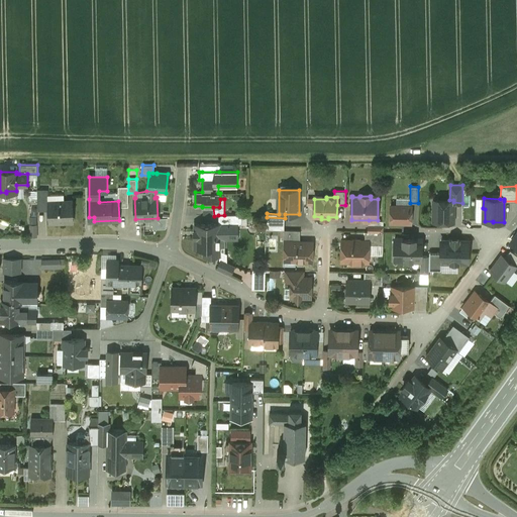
[(449,200),(435,200),(435,208),(433,209),(433,221),(453,221),(453,202),(453,200),(449,200)]
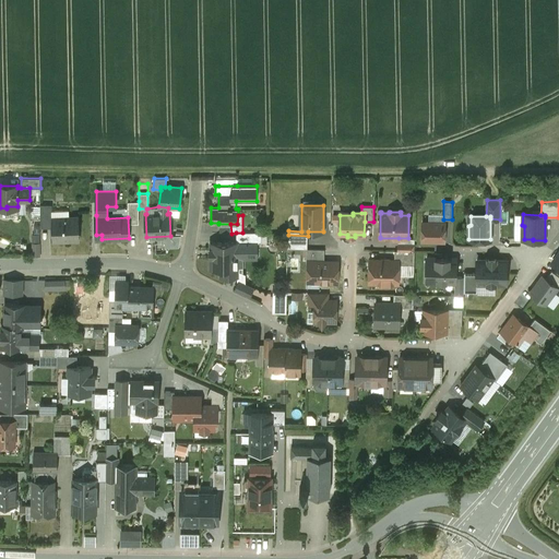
[(79,217),(51,218),(52,240),(80,239),(79,217)]
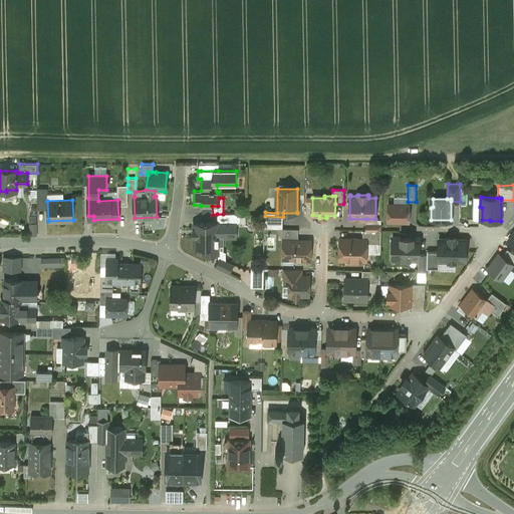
[(409,205),(389,204),(389,221),(409,221),(409,205)]
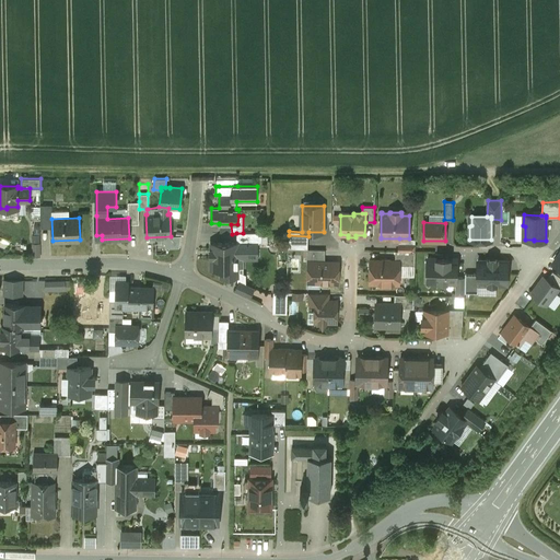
[(243,233),(236,233),(236,243),(236,244),(249,244),(257,244),(261,244),(261,233),(243,233)]
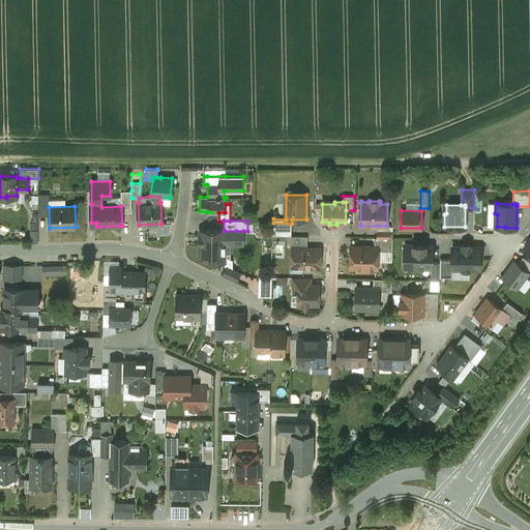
[(292,224),(273,223),(272,235),(291,236),(292,236),(292,224)]
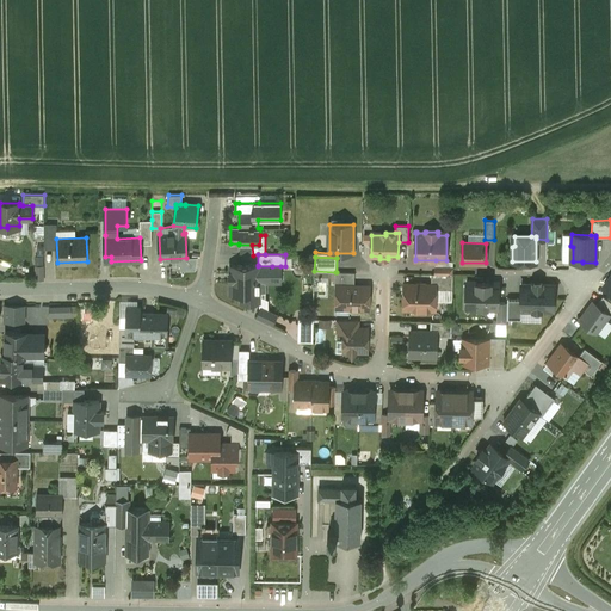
[(446,260),(436,260),(434,273),(434,275),(452,275),(454,260),(446,260)]
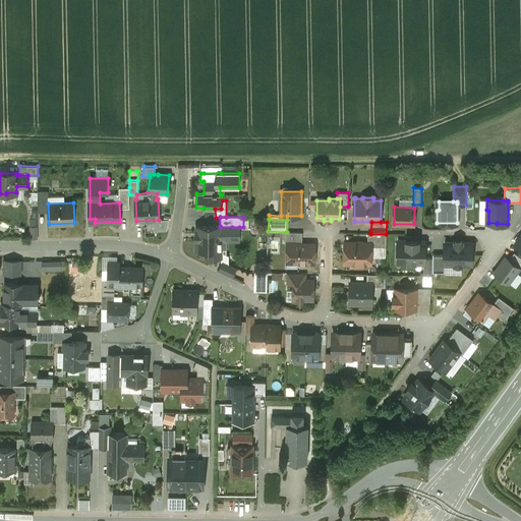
[(220,226),(196,226),(196,232),(195,232),(195,240),(196,240),(196,251),(197,251),(206,251),(206,258),(221,258),(221,253),(221,249),(221,241),(226,241),(232,241),(232,227),(220,227),(220,226)]
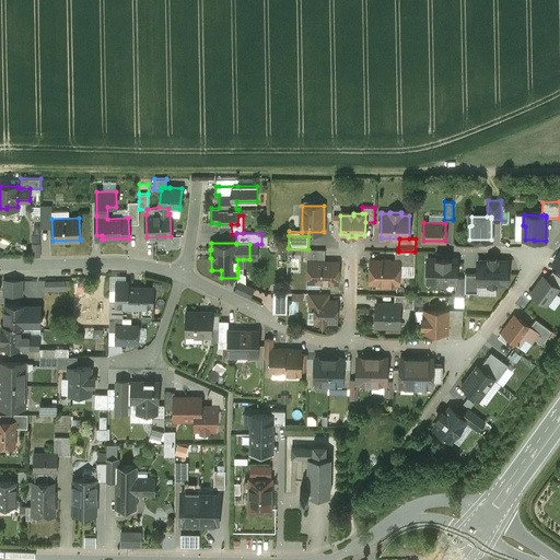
[(325,249),(308,249),(307,249),(306,263),(308,263),(308,261),(325,261),(325,249)]
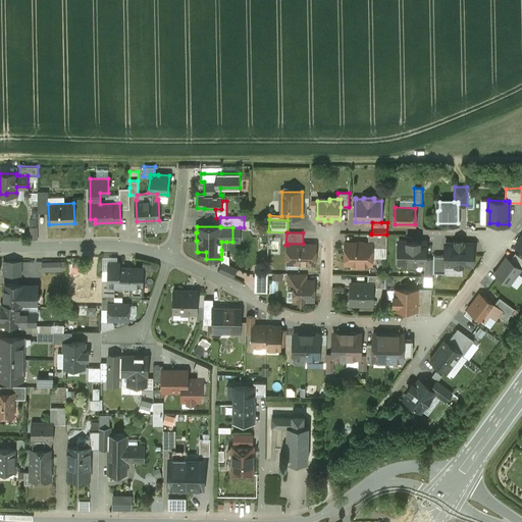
[(386,235),(371,235),(371,233),(368,233),(368,243),(372,243),(372,247),(386,247),(386,235)]
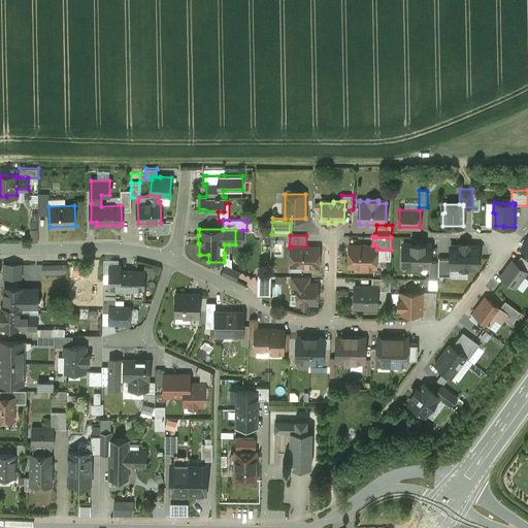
[(430,244),(403,243),(402,265),(429,266),(430,266),(430,261),(430,244)]
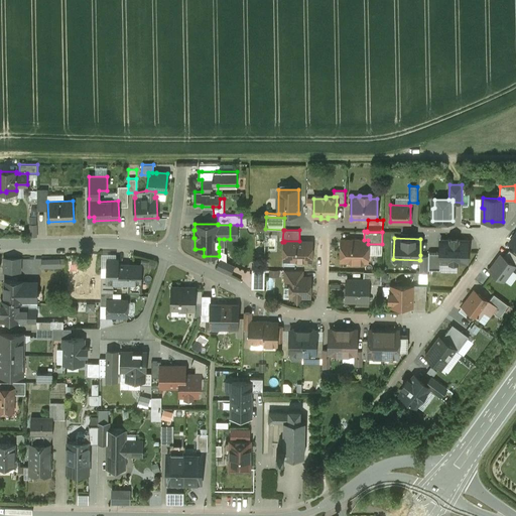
[(359,239),(352,239),(352,240),(343,240),(343,243),(342,242),(340,244),(340,248),(342,250),(343,250),(343,261),(367,261),(368,244),(368,240),(364,240),(359,240),(359,239)]
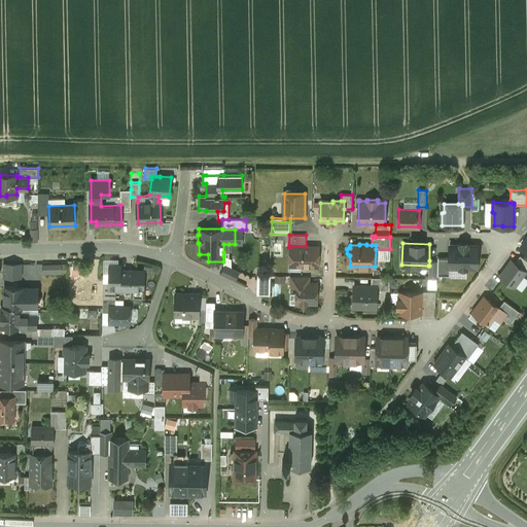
[(467,244),(460,244),(459,245),(450,245),(450,257),(449,267),(450,267),(477,268),(478,246),(467,245),(467,244)]
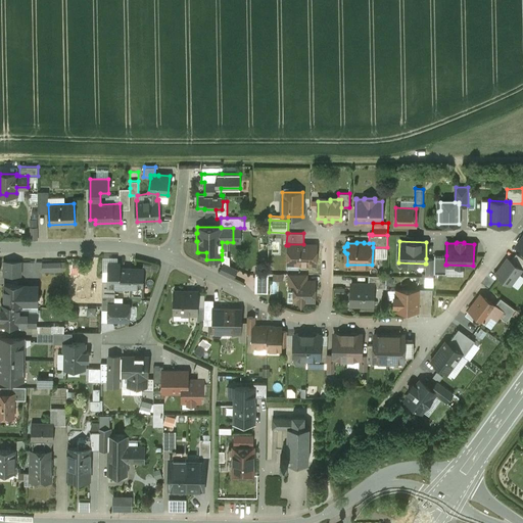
[(303,244),(288,244),(288,245),(288,264),(299,264),(299,265),(308,266),(308,264),(316,264),(316,245),(303,244)]
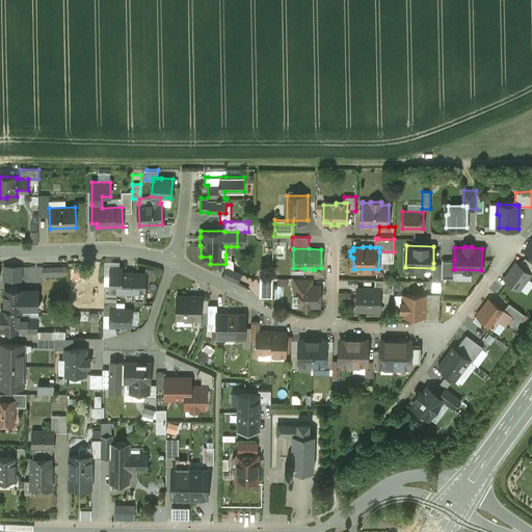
[(531,263),(525,258),(520,265),(531,274),(531,263)]
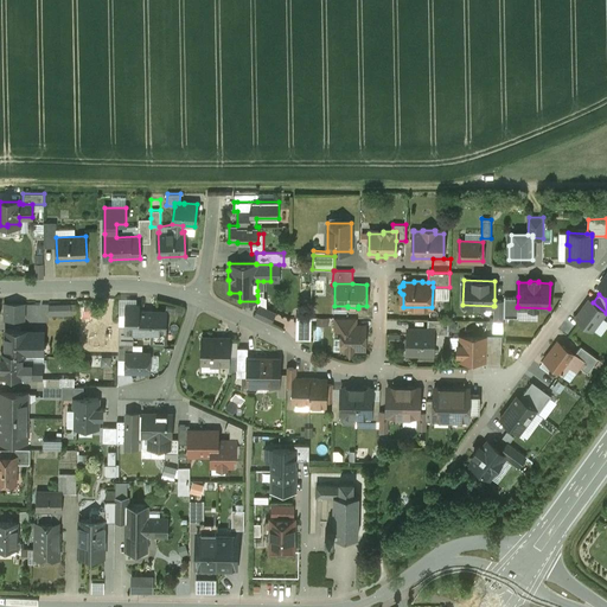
[(518,296),(504,295),(504,300),(504,317),(518,318),(518,307),(517,307),(518,296)]
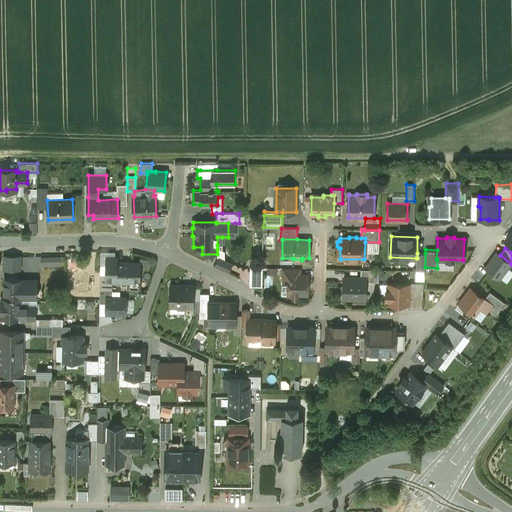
[(425,253),(417,253),(417,258),(416,258),(416,271),(424,271),(425,267),(425,253)]
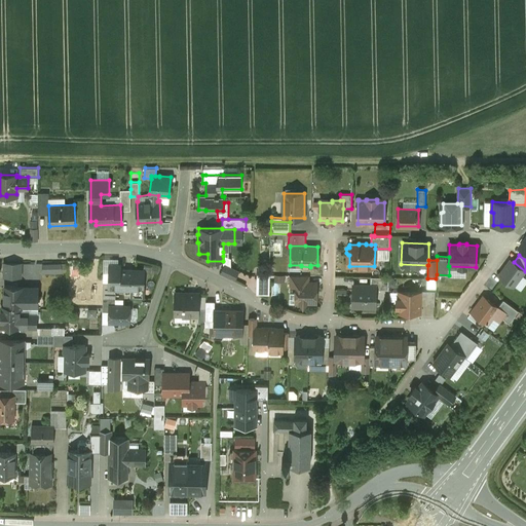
[(514,262),(510,260),(498,275),(513,287),(525,271),(514,262)]
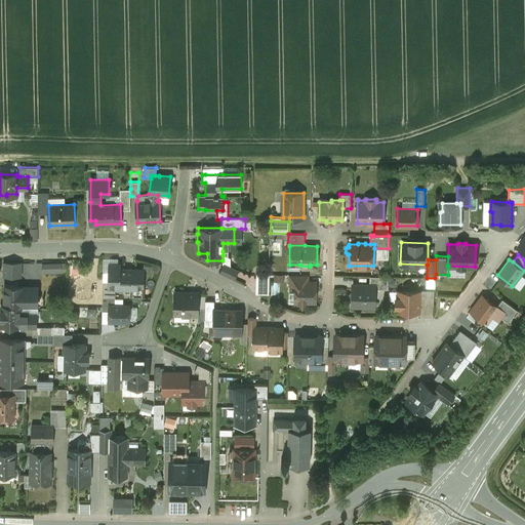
[(21,263),(4,263),(4,276),(21,276),(21,263)]
